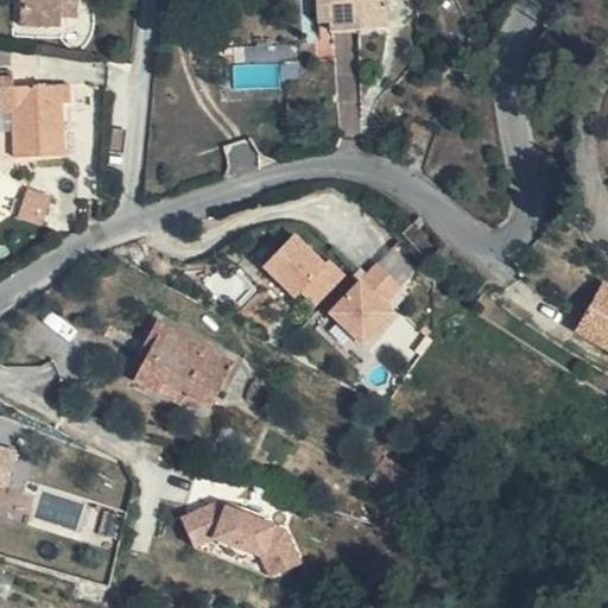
[(31,11),(31,25),(56,26),(57,19),(74,19),(74,0),(18,0),(18,10),(31,11)]
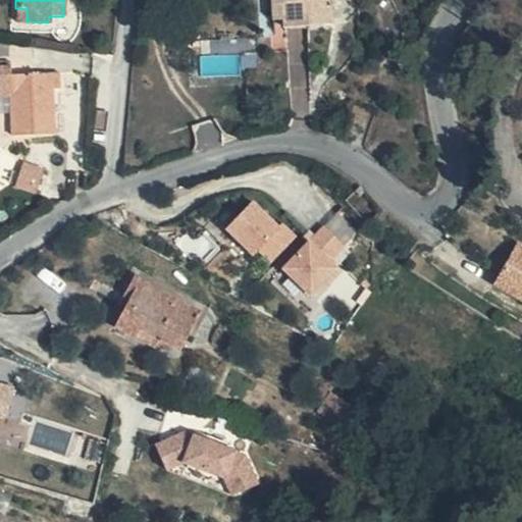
[(264,0),(264,25),(277,25),(276,0),(264,0)]
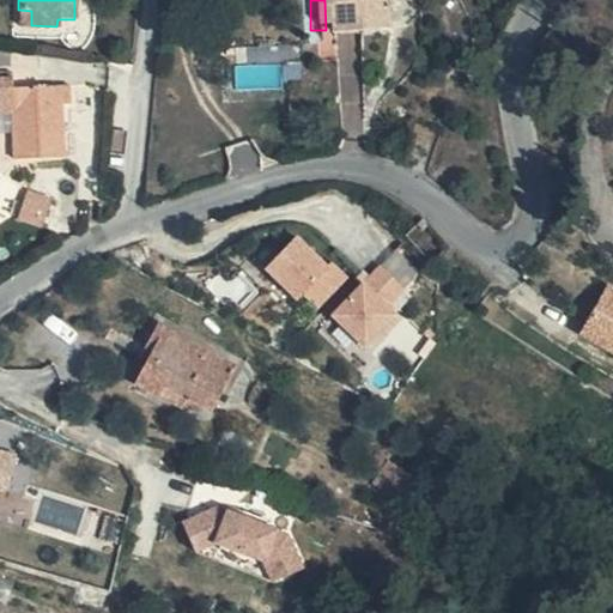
[(325,0),(326,30),(326,37),(381,36),(381,2),(374,4),(372,0),(325,0)]
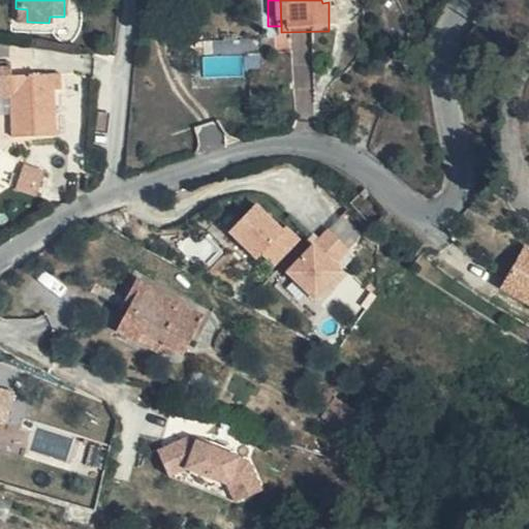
[(14,21),(27,22),(27,9),(16,8),(14,21)]
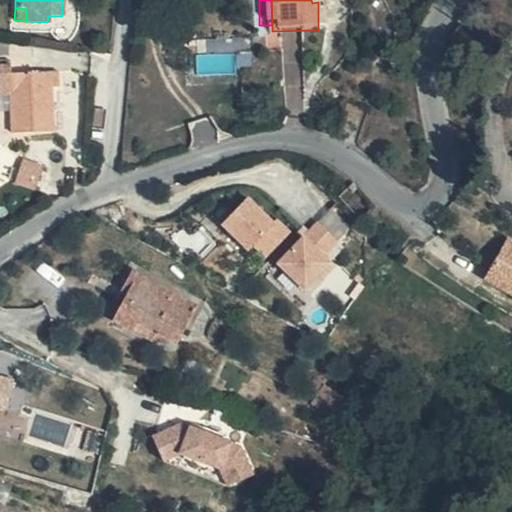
[(53,89),(62,89),(62,72),(13,73),(13,65),(0,64),(0,94),(12,95),(12,130),(53,130),(53,111),(53,89)]
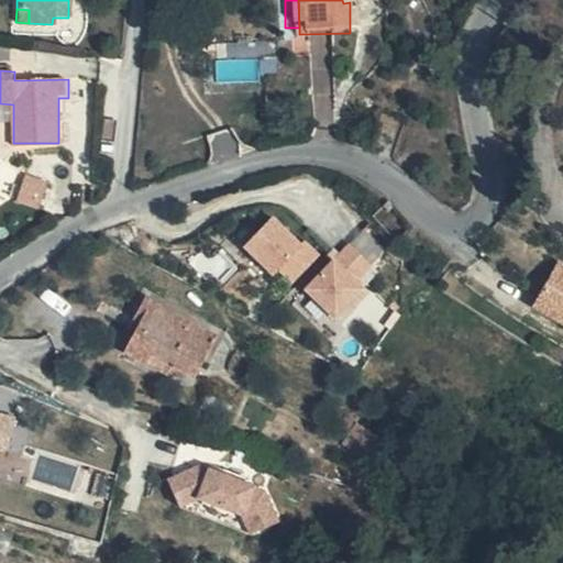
[(68,122),(68,98),(58,98),(58,122),(68,122)]
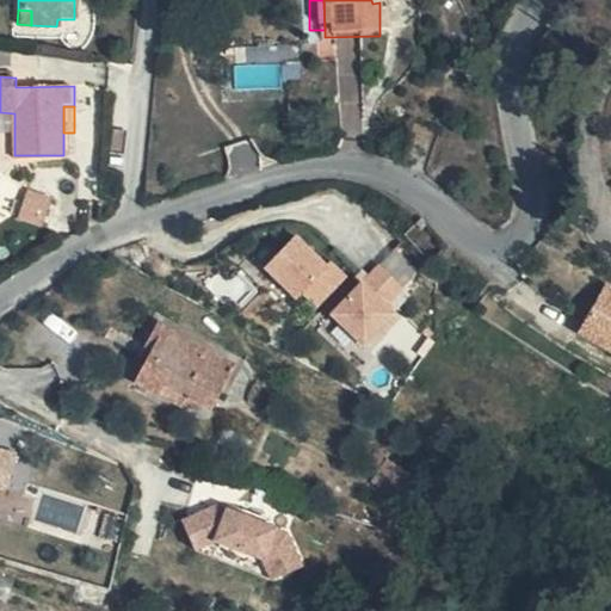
[(16,210),(41,223),(51,202),(28,189),(16,210)]
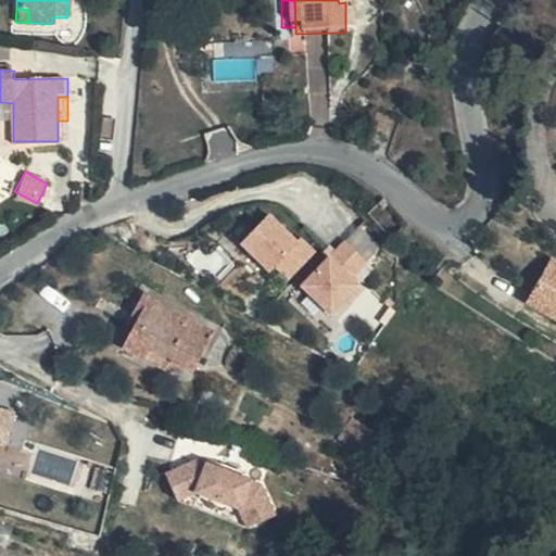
[(269,214),(243,240),(269,266),(295,240),(269,214)]
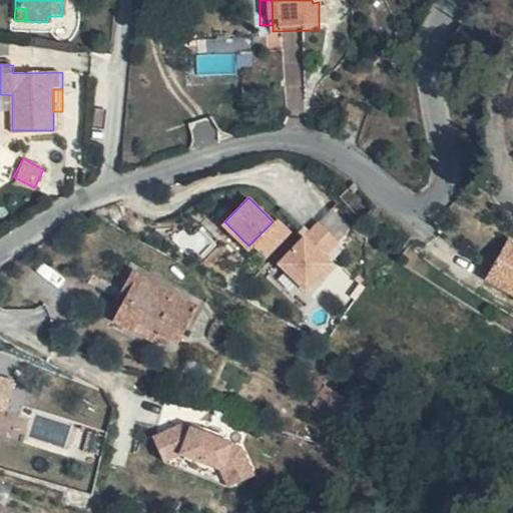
[(318,226),(308,237),(330,259),(341,247),(318,226)]
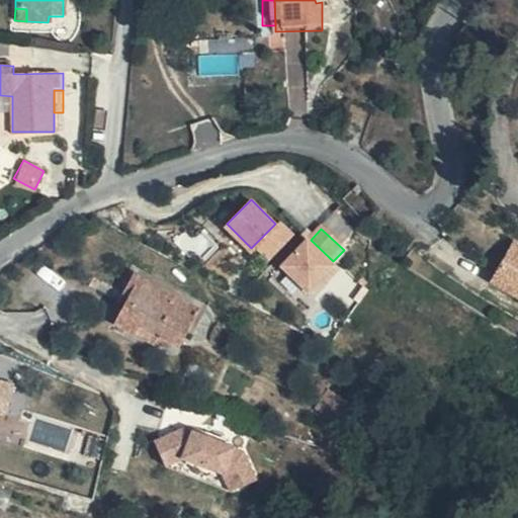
[(309,238),(284,263),(313,289),(336,264),(333,261),(311,240),(309,238)]
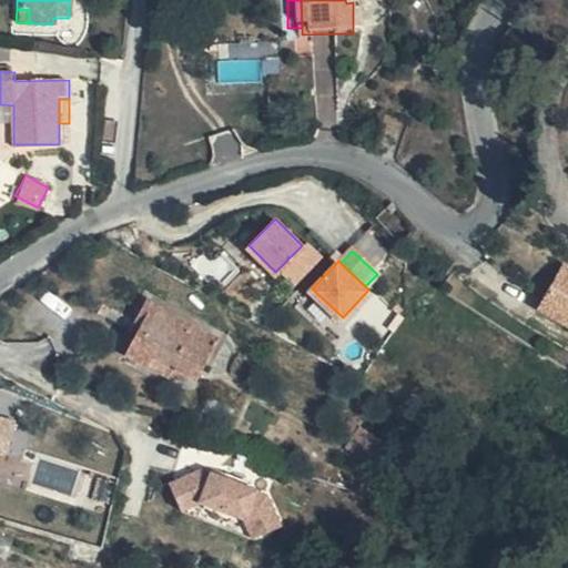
[(567,265),(566,264),(550,288),(538,306),(567,325),(567,265)]
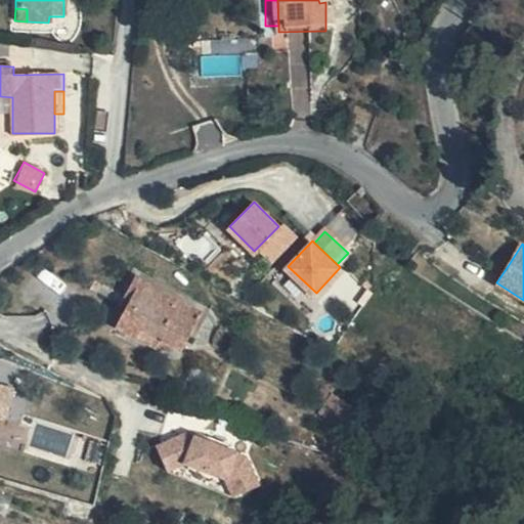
[(178,347),(190,329),(200,313),(142,276),(113,315),(154,342),(159,335),(178,347)]
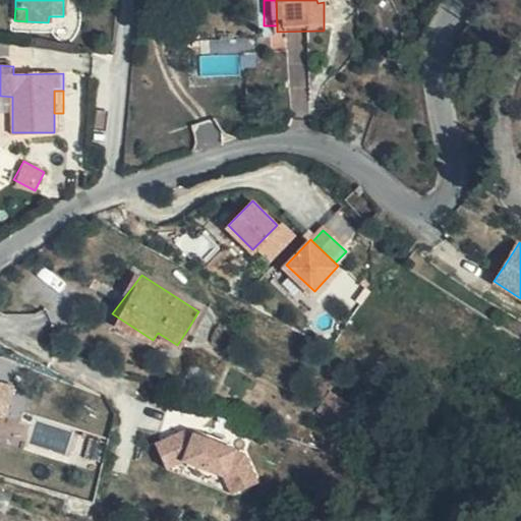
[(0,412),(9,386),(0,383),(0,412)]
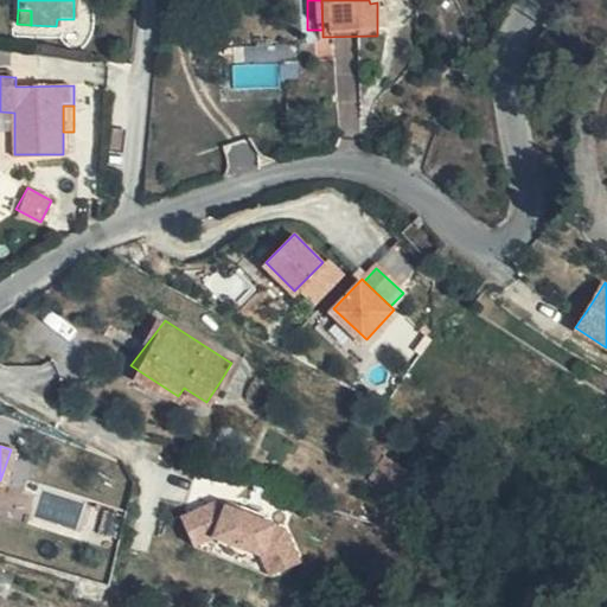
[(211,503),(177,518),(190,548),(210,538),(257,556),(267,576),(295,564),(280,530),(211,503)]
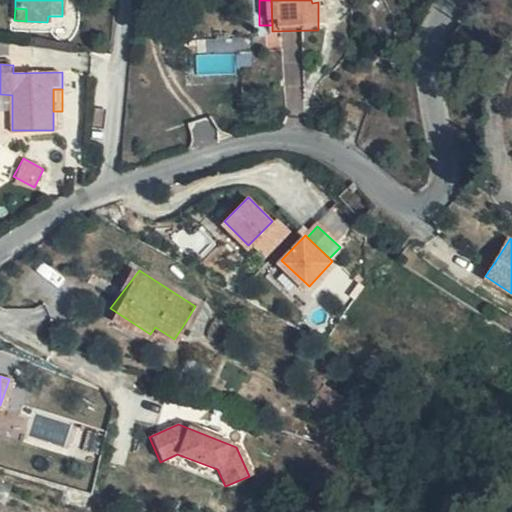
[(177,454),(160,462),(225,486),(217,469),(177,454)]
